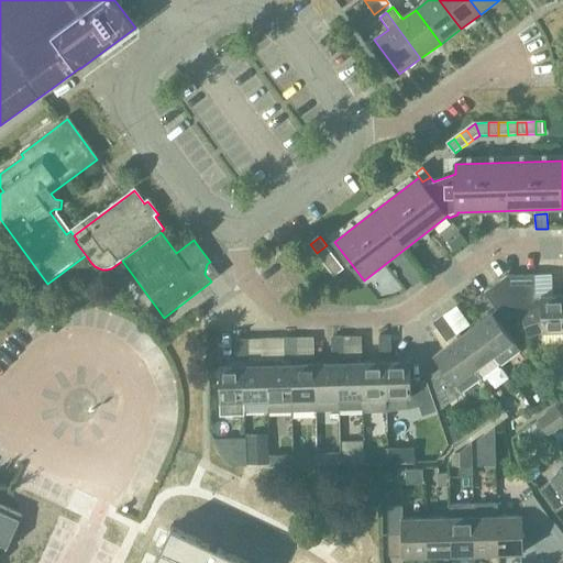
[(459,236),(448,244),(453,251),(463,243),(459,236)]
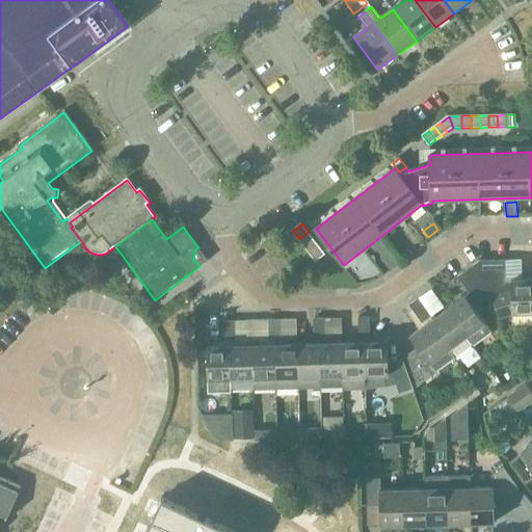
[(309,232),(299,239),(304,246),(315,239),(309,232)]
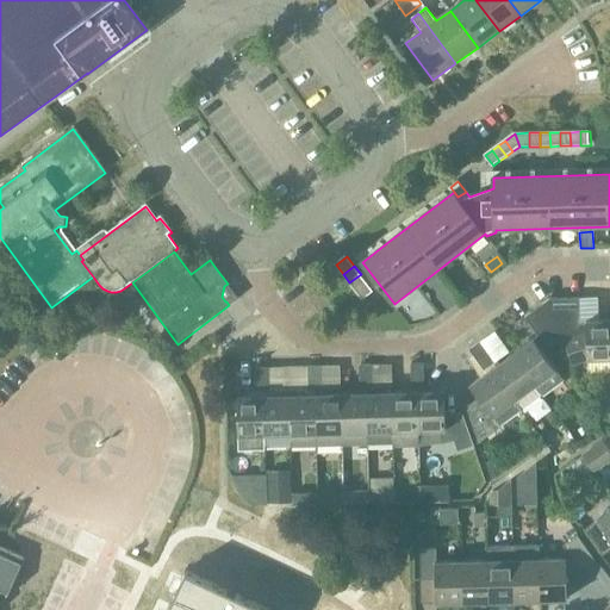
[(367,284),(361,274),(349,282),(356,292),(367,284)]
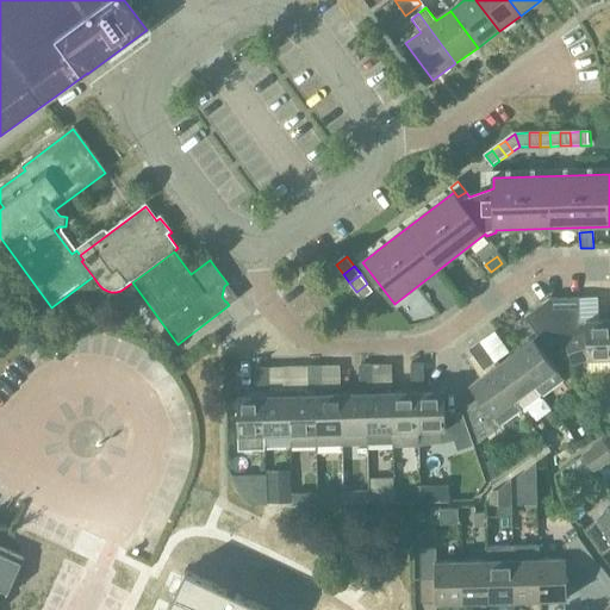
[(374,293),(367,284),(356,292),(363,300),(374,293)]
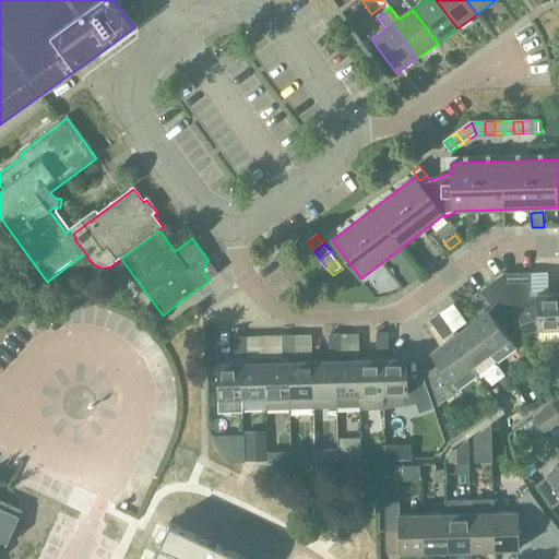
[(531,274),(503,275),(514,308),(515,308),(521,308),(531,305),(531,296),(531,274)]
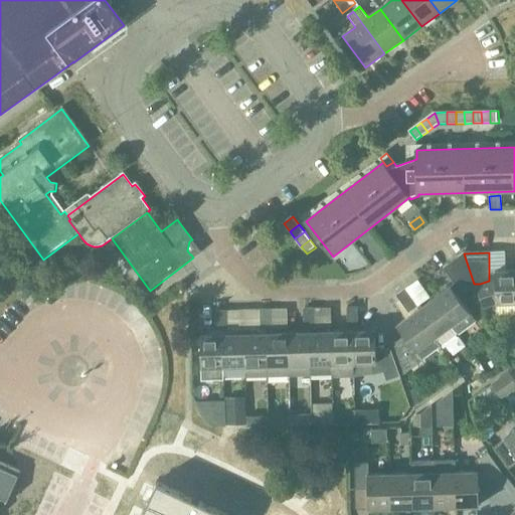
[(474,284),(464,253),(443,269),(461,294),(474,284)]
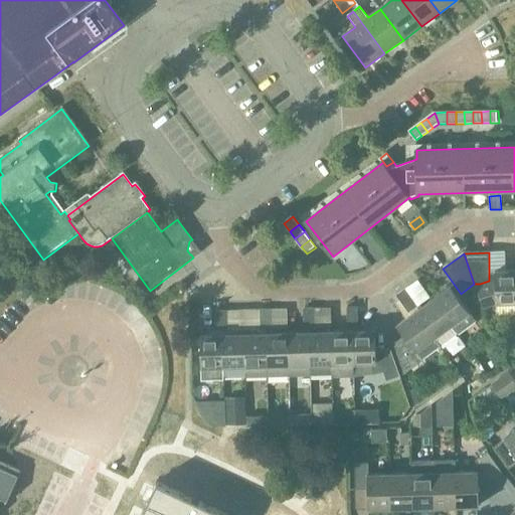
[(480,284),(475,284),(483,309),(495,304),(514,303),(514,271),(494,272),(489,273),(489,281),(480,284)]
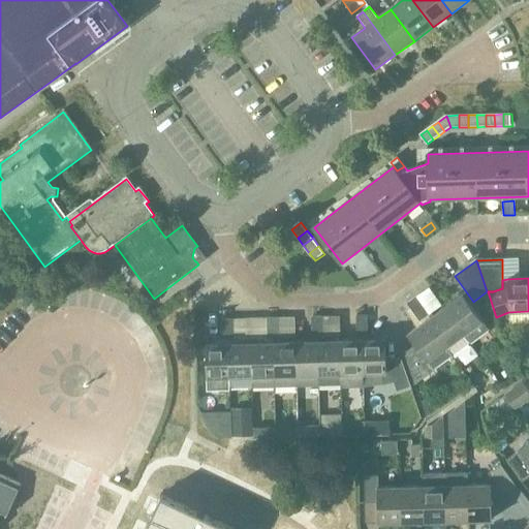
[(489,331),(481,321),(462,294),(444,308),(464,335),(469,343),(470,344),(489,331)]
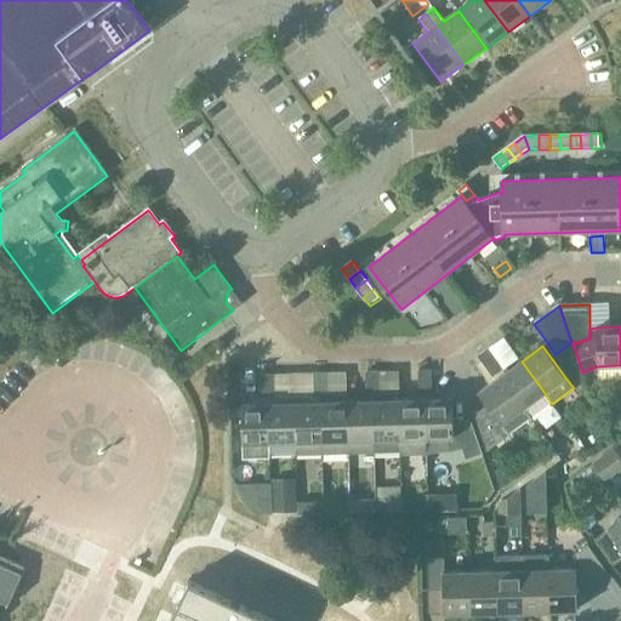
[(485,366),(495,360),(488,351),(478,357),(485,366)]
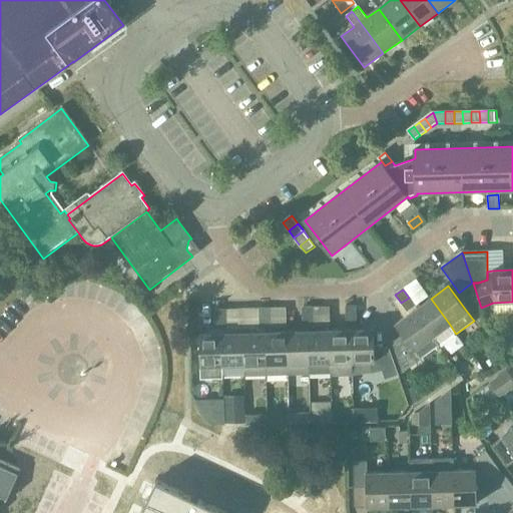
[(415,306),(409,298),(401,303),(407,312),(415,306)]
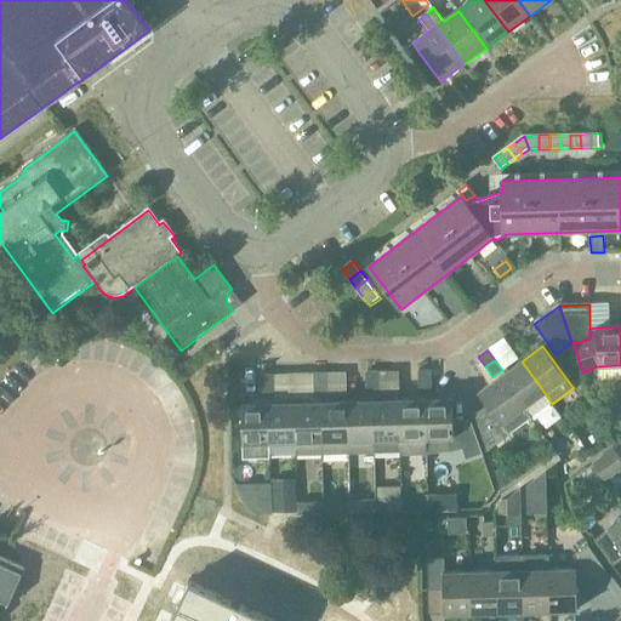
[(545,393),(522,362),(500,377),(530,419),(551,403),(545,393)]
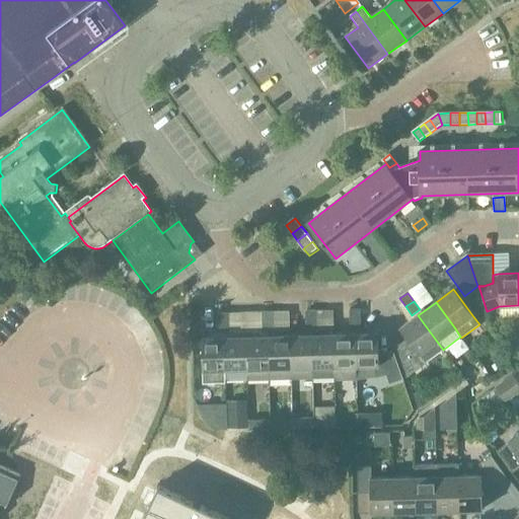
[(350,320),(360,320),(360,310),(350,310),(350,320)]
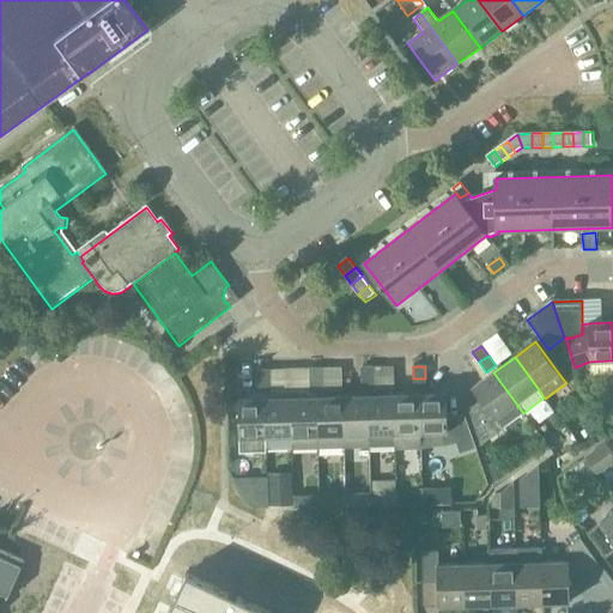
[(362,380),(374,380),(374,368),(362,368),(362,380)]
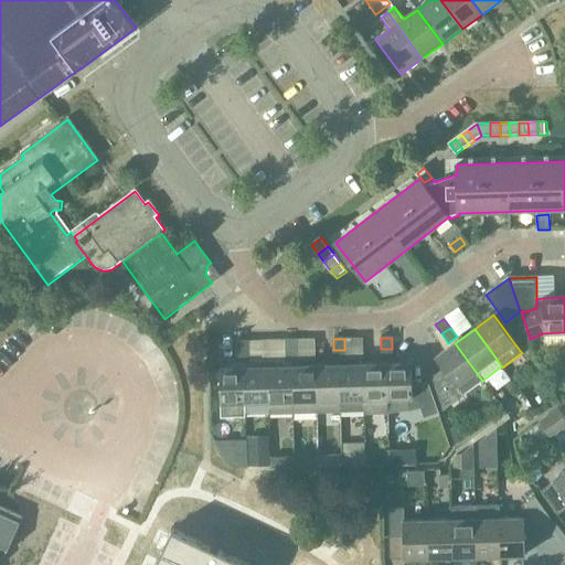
[(286,351),(297,351),(297,340),(286,340),(286,351)]
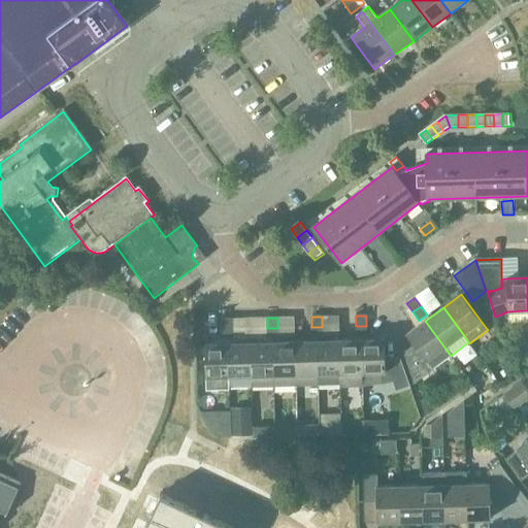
[(223,330),(232,329),(232,319),(222,320),(223,330)]
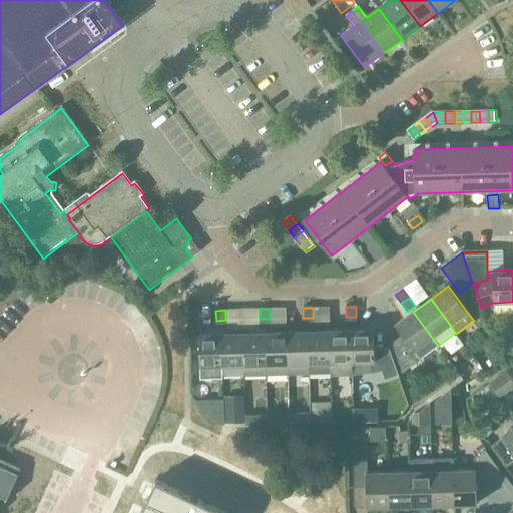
[(413,312),(395,325),(403,336),(392,343),(402,373),(418,362),(418,361),(424,356),(438,346),(413,312)]
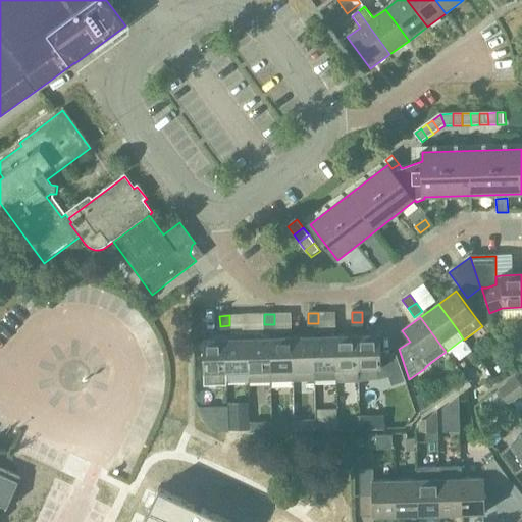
[(362,332),(362,322),(352,322),(353,332),(362,332)]
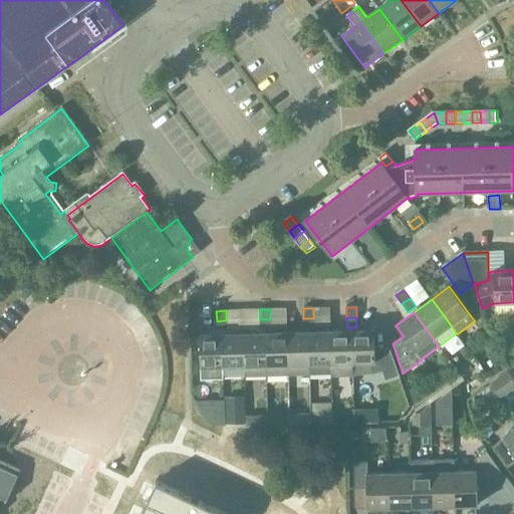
[(313,318),(303,318),(303,328),(313,328),(313,318)]
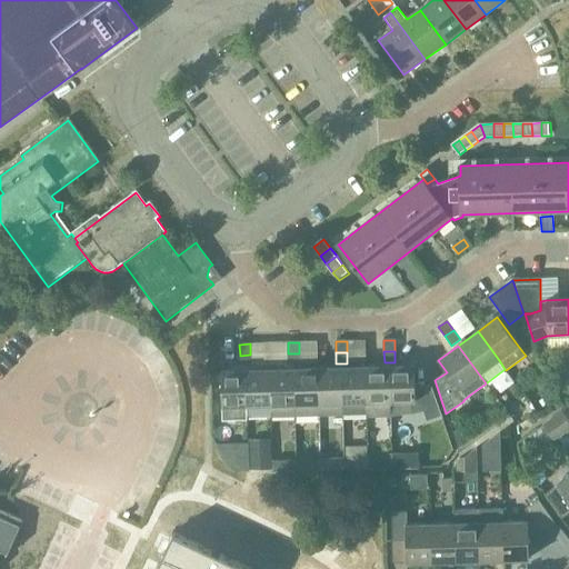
[(299,353),(288,353),(288,366),(299,365),(299,353)]
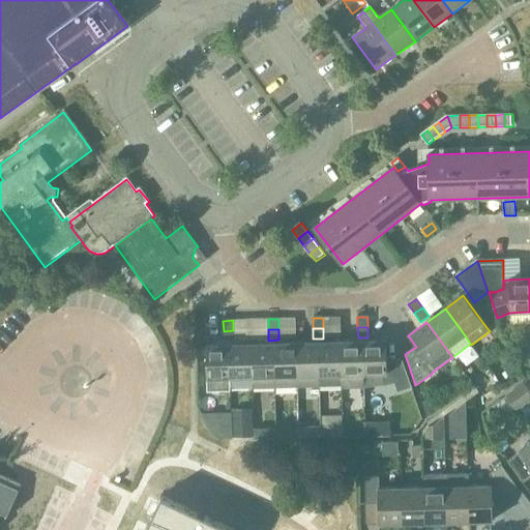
[(233,330),(224,331),(224,342),(234,341),(233,330)]
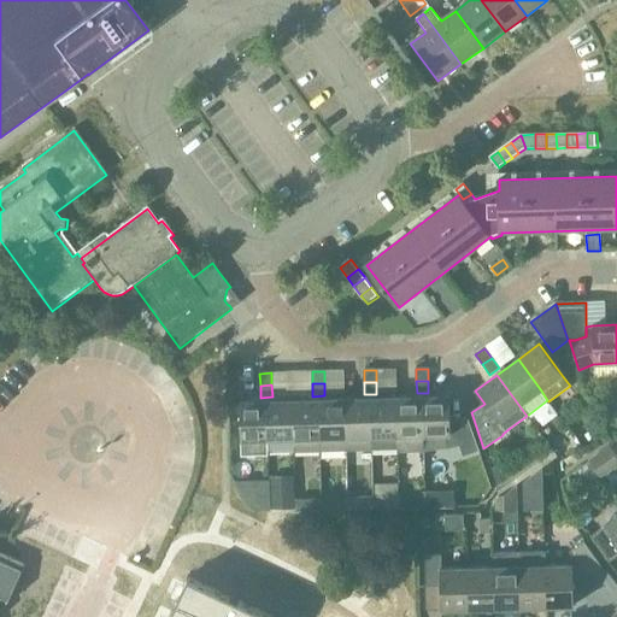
[(450,397),(423,398),(423,436),(444,436),(448,450),(459,446),(463,457),(479,451),(468,418),(450,424),(450,397)]
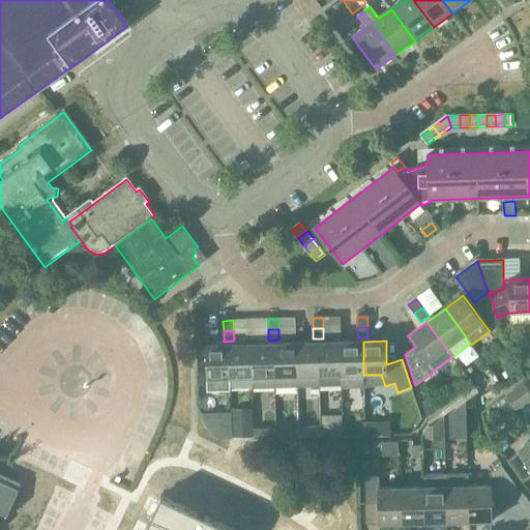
[(363,342),(341,343),(342,386),(342,389),(364,388),(363,375),(363,342)]
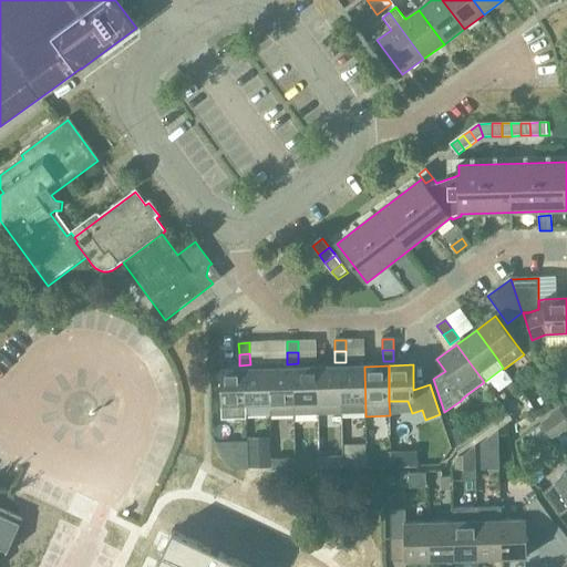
[(340,367),(317,368),(318,414),(342,413),(342,402),(341,402),(340,367)]
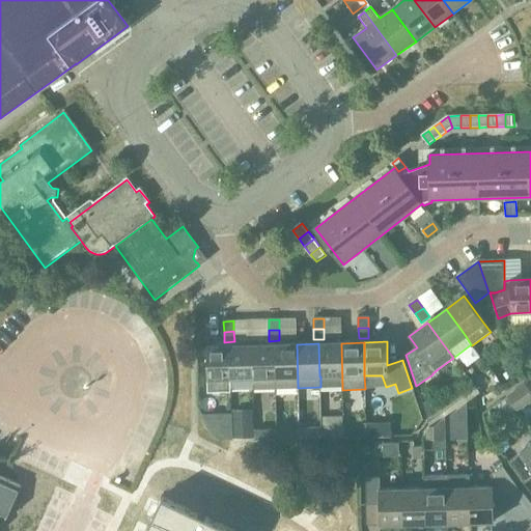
[(342,387),(341,343),(318,343),(319,376),(320,376),(320,387),(342,387)]
